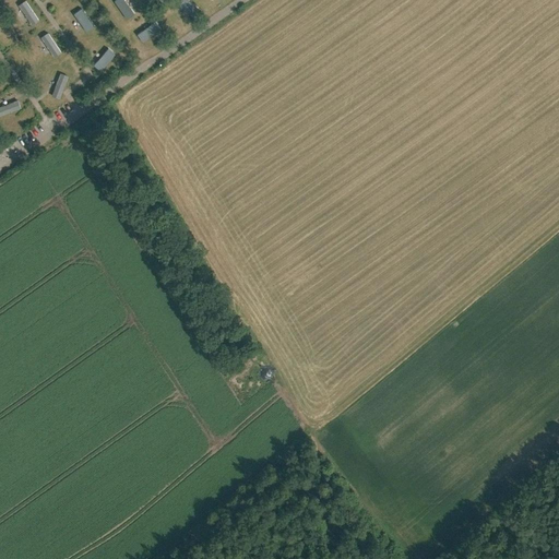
[(125,0),(115,0),(114,1),(127,19),(134,13),(125,0)]
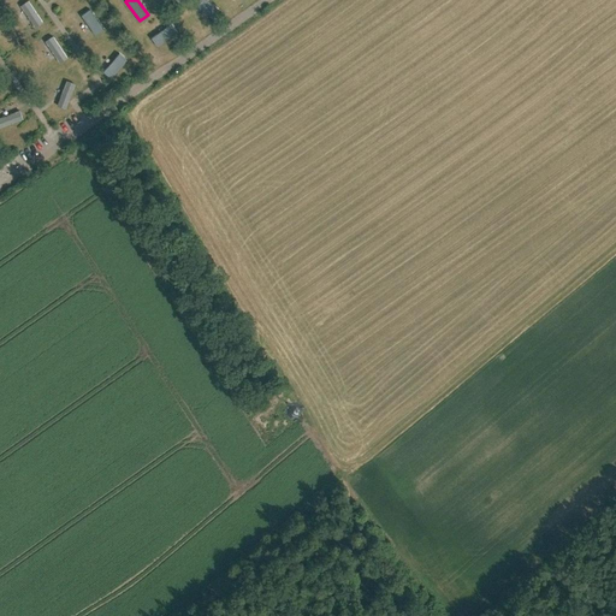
[(207,0),(199,0),(196,4),(214,19),(220,11),(207,0)]
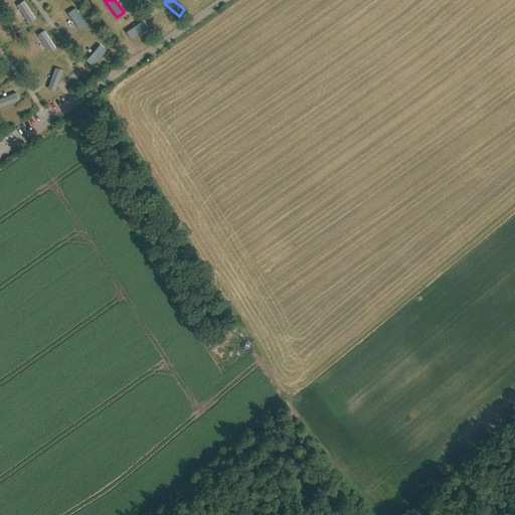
[(35,18),(23,1),(18,5),(29,22),(35,18)]
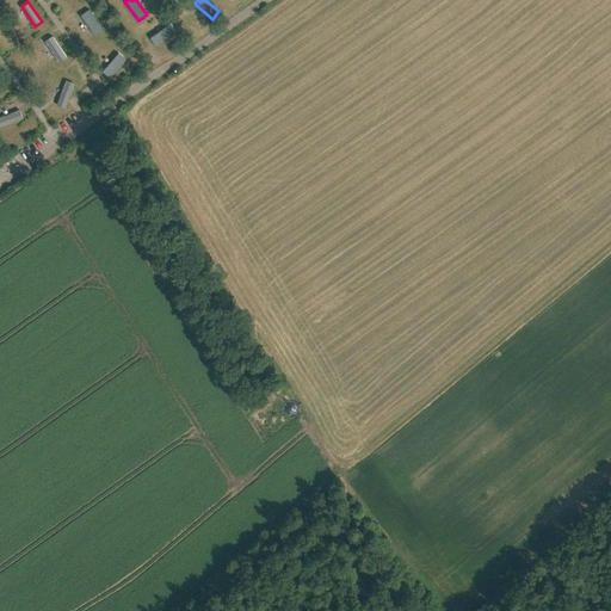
[(179,11),(193,29),(199,24),(185,6),(179,11)]
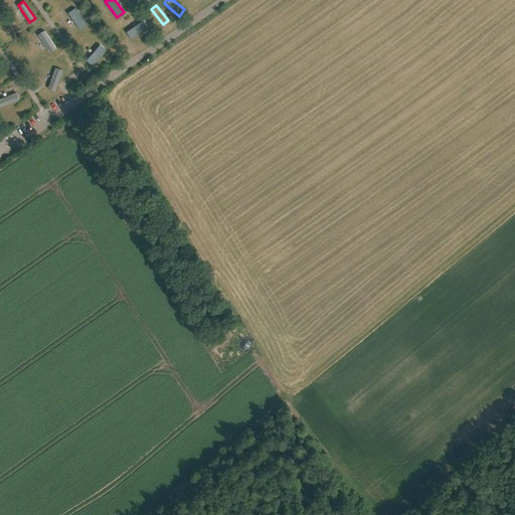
[(68,12),(79,29),(87,24),(75,7),(68,12)]
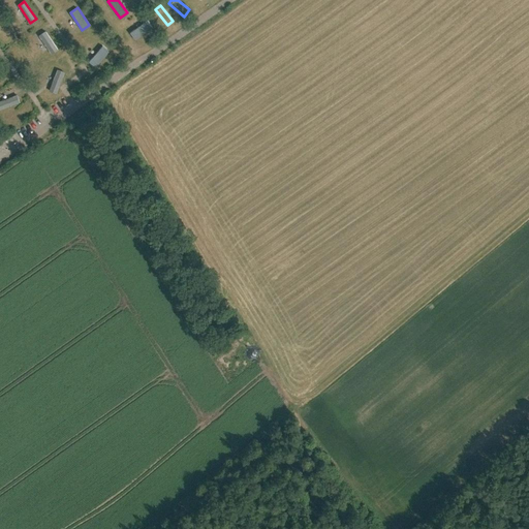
[(0,27),(6,36),(12,31),(0,12),(0,27)]
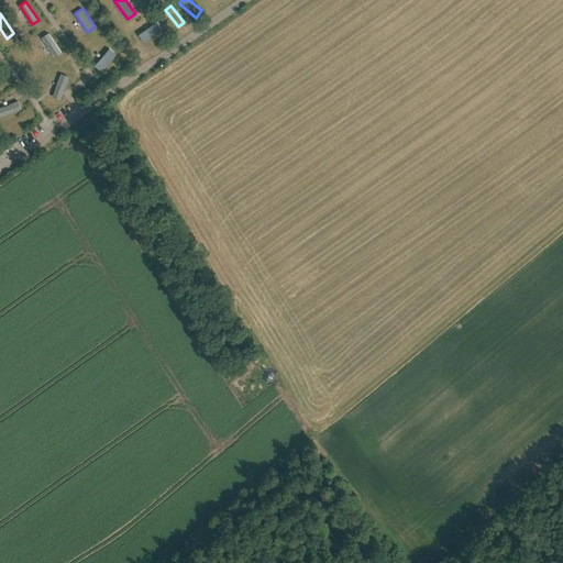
[(139,34),(143,42),(162,29),(156,21),(139,34)]
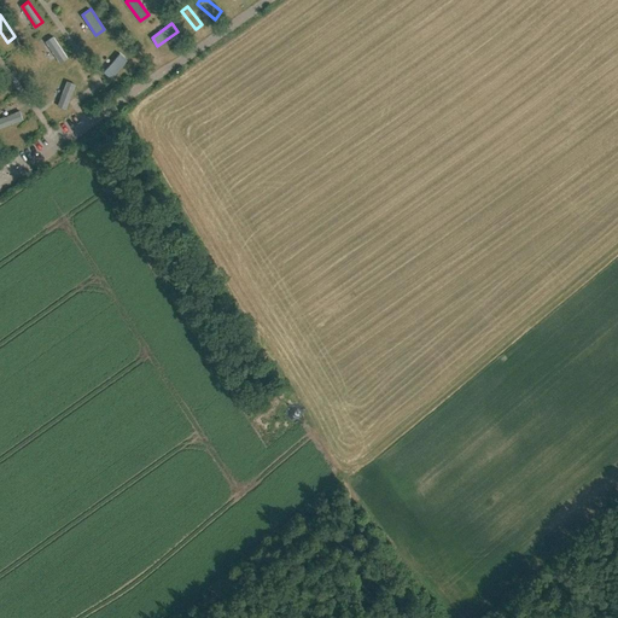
[(68,58),(53,36),(46,41),(60,63),(68,58)]
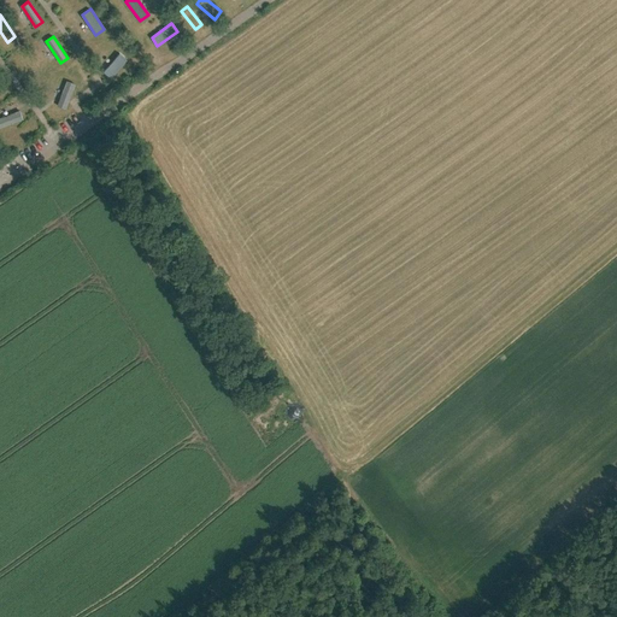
[(30,74),(37,68),(22,48),(15,54),(30,74)]
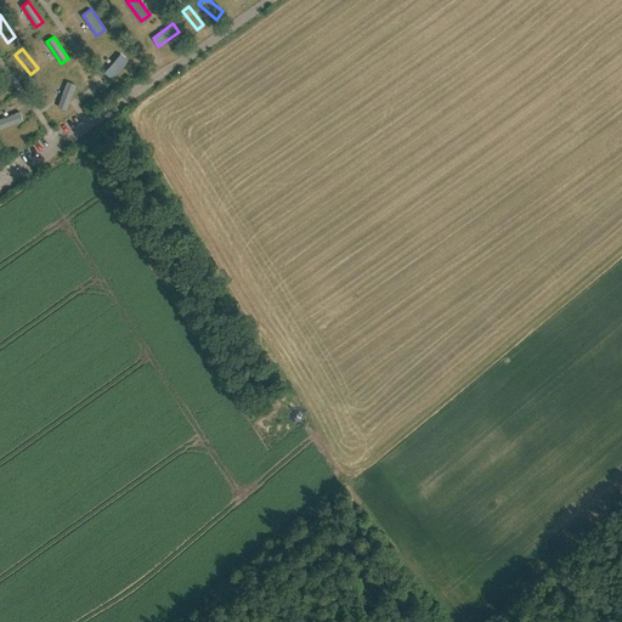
[(105,72),(112,78),(129,60),(120,54),(105,72)]
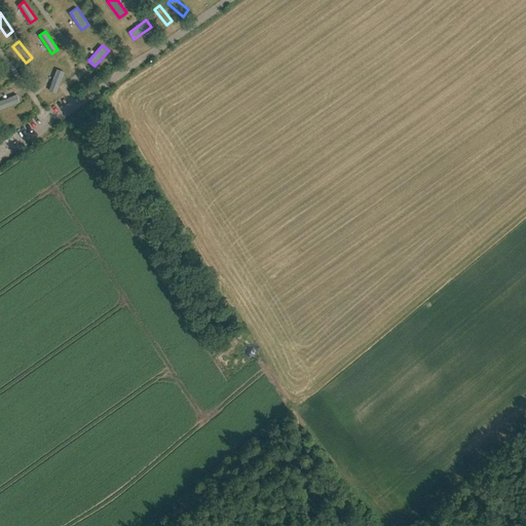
[(57,92),(65,71),(57,68),(49,89),(57,92)]
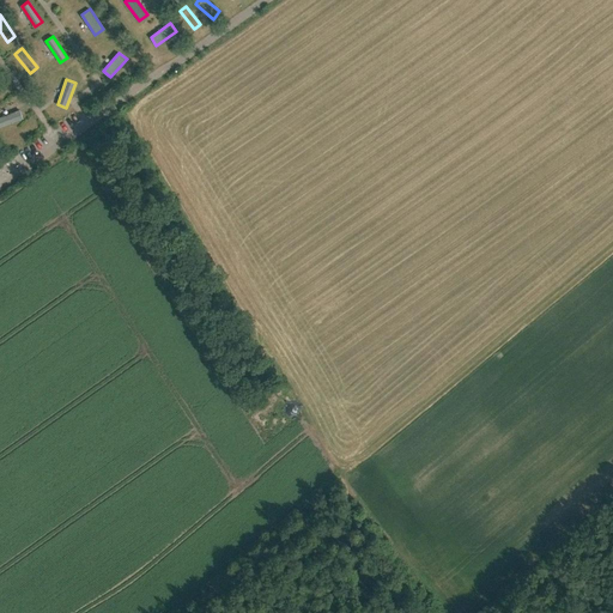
[(0,116),(0,126),(23,117),(20,109),(0,116)]
